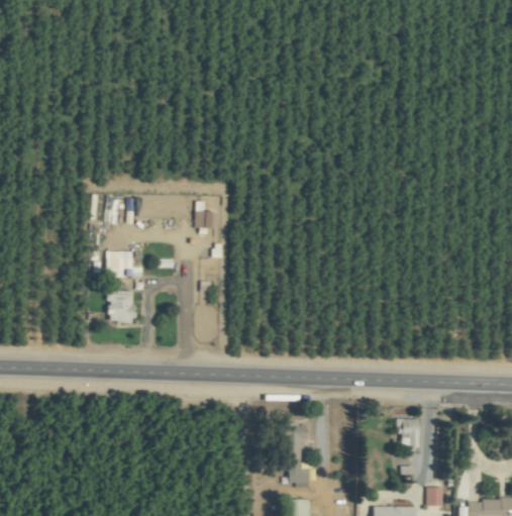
[(132,322),(133,291),(108,290),(107,321),(132,322)]
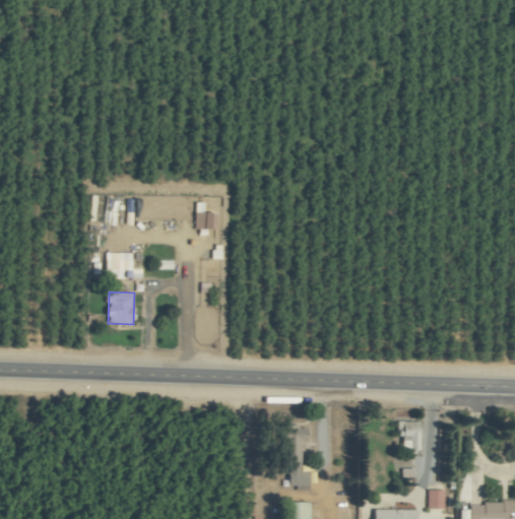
[(421,448),(420,420),(397,422),(398,436),(403,436),(403,449),(421,448)]
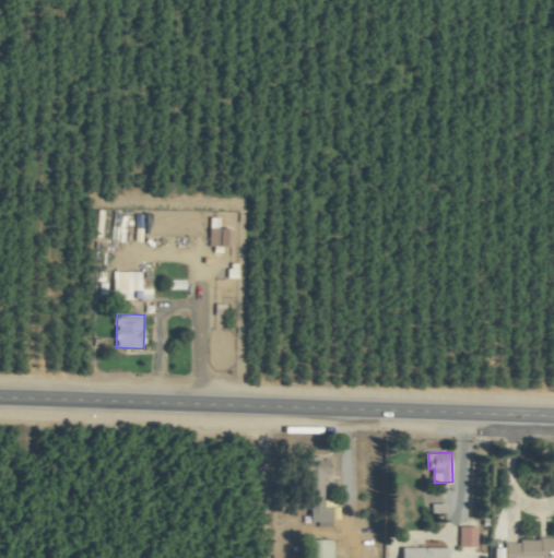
[(304,497),(314,497),(314,515),(325,514),(325,473),(331,472),(331,461),(323,461),(322,456),(303,456),(304,497)]
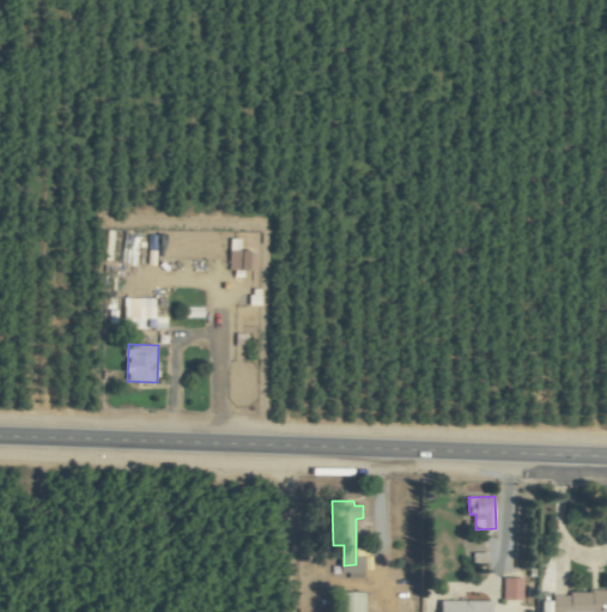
[(526,577),(505,577),(505,599),(524,599),(526,577)]
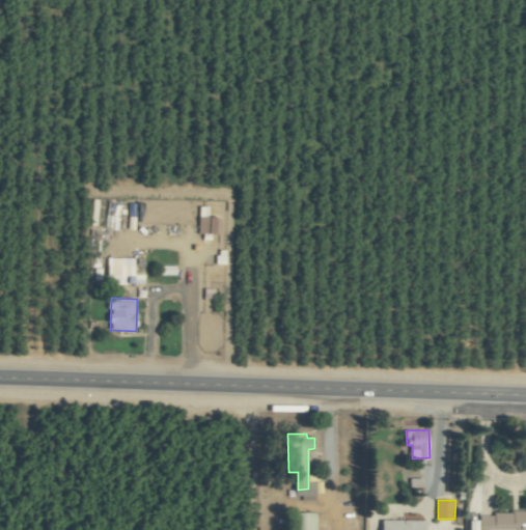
[(297,529),(319,529),(319,512),(297,512),(297,529)]
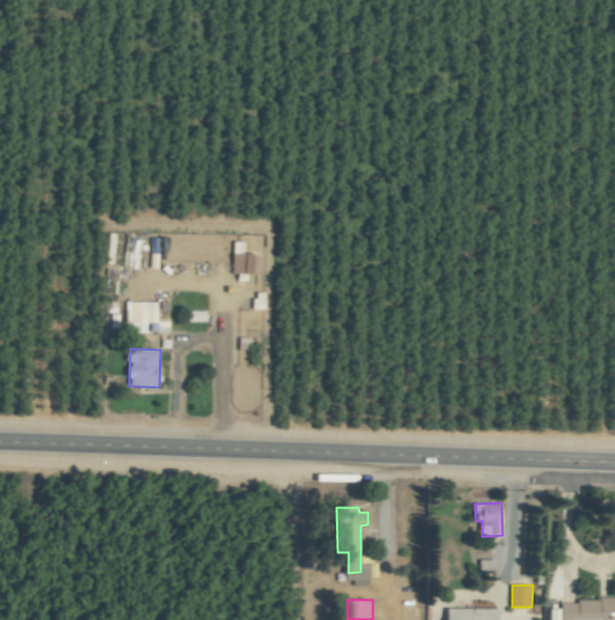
[(614,599),(562,599),(562,619),(614,619),(614,599)]
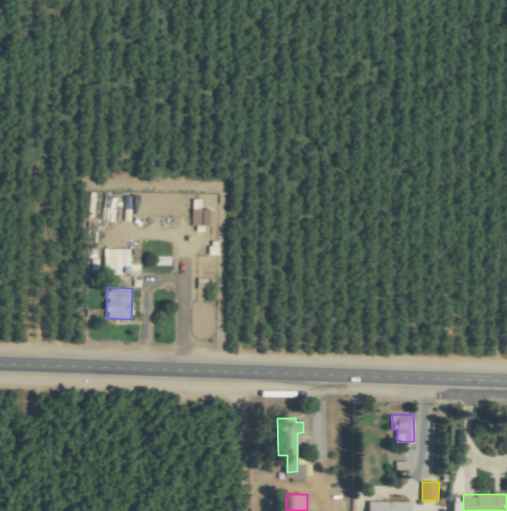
[(410,510),(411,501),(368,501),(367,510),(410,510)]
